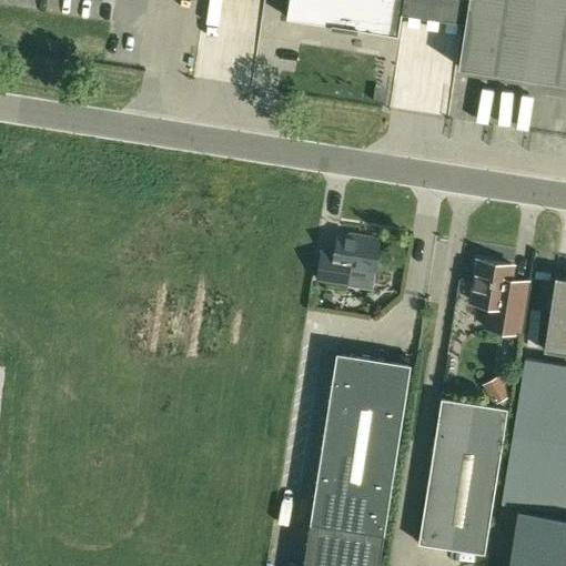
[(287,0),(284,20),(396,38),(397,29),(400,16),(402,0),(287,0)]
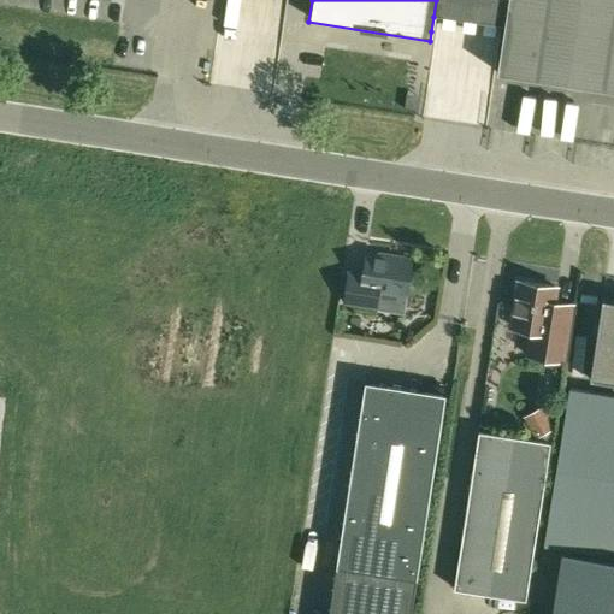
[(613,0),(483,0),(507,4),(503,28),(497,65),(496,75),(613,93),(613,0)]
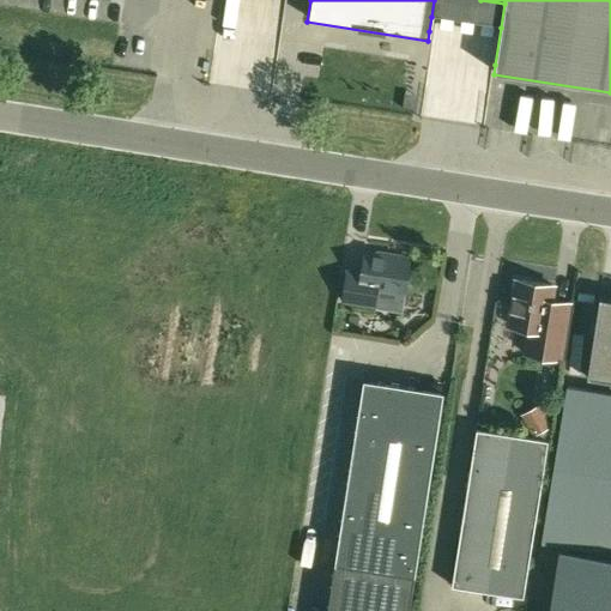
[(344,274),(339,303),(371,308),(374,290),(401,295),(403,290),(406,291),(411,288),(412,279),(410,276),(405,274),(407,262),(403,261),(404,259),(389,256),(389,259),(362,255),(358,277),(344,274)]
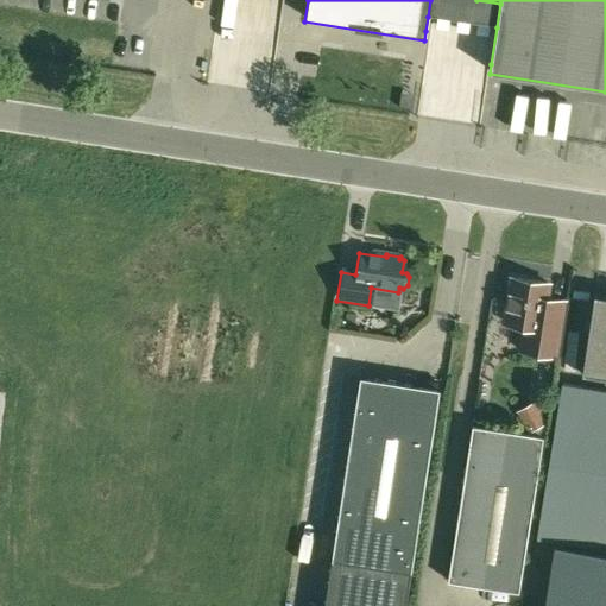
[(517,275),(547,279),(549,267),(518,263),(517,275)]
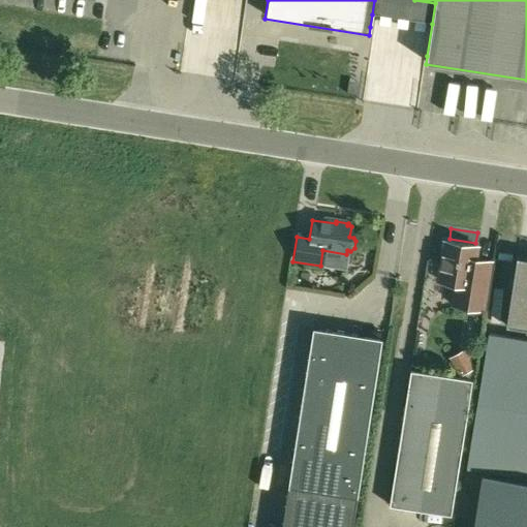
[(443,243),(437,283),(454,286),(450,307),(482,312),(489,265),(472,261),(474,248),(443,243)]
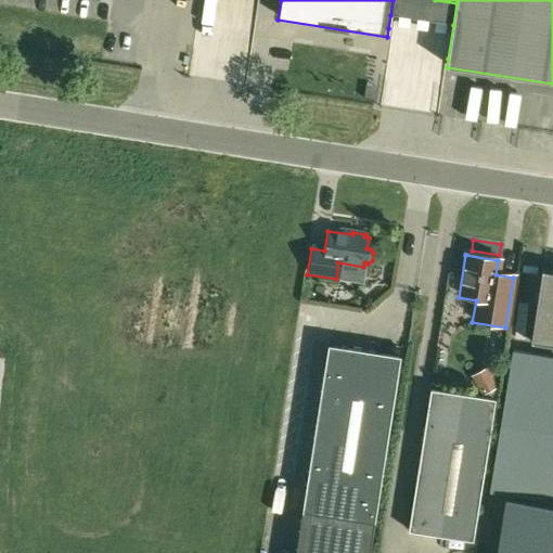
[(552,272),(540,271),(529,343),(552,346),(552,272)]
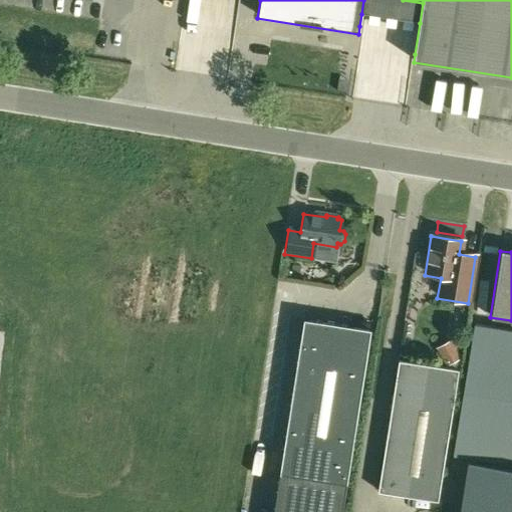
[(279,474),(272,511),(340,511),(346,484),(370,330),(303,319),(279,474)]
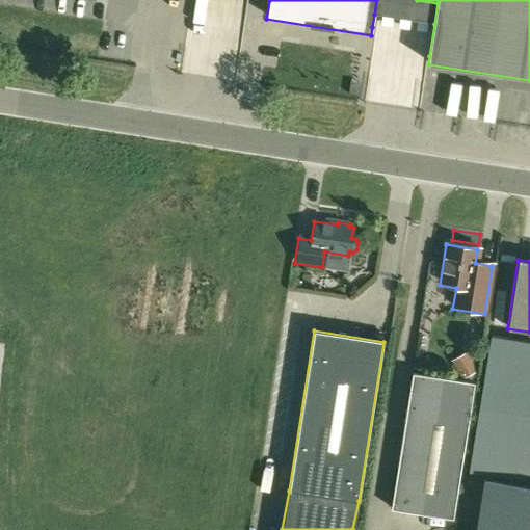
[(467,352),(449,361),(459,379),(476,371),(467,352)]
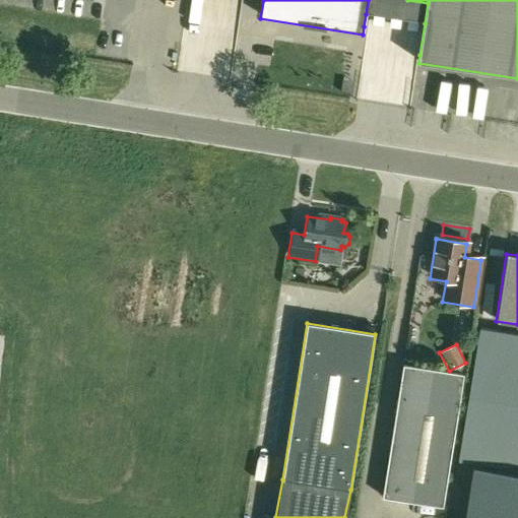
[(442,508),(463,375),(402,366),(382,499),(442,508)]
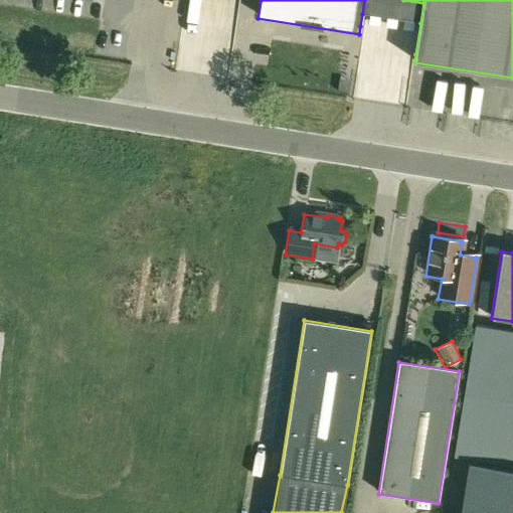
[(512,512),(512,469),(468,463),(460,512),(512,512)]
